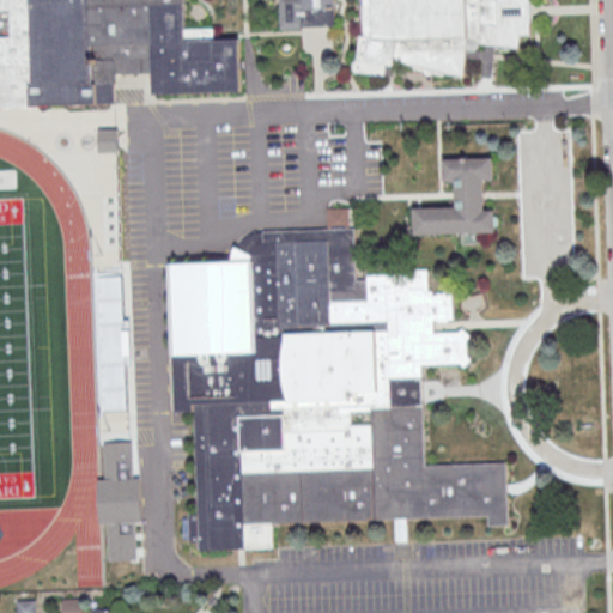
[(0,0),(0,10),(10,10),(11,36),(0,36),(0,103),(115,103),(114,83),(115,83),(115,74),(153,74),(155,95),(242,91),(240,40),(214,40),(213,29),(184,29),(183,0),(0,0)]
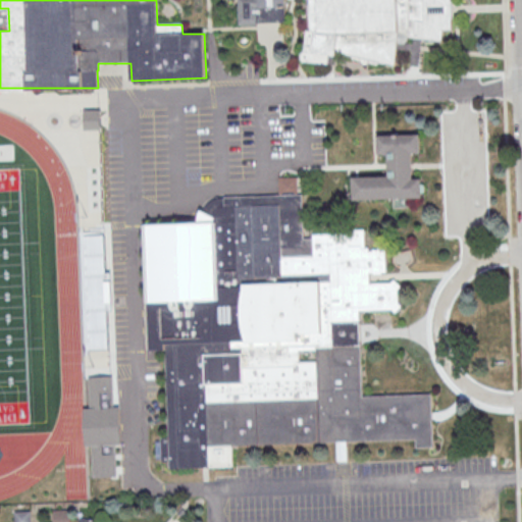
[(238,0),(239,25),(259,22),(286,22),(285,0),(311,0),(312,31),(306,31),(305,52),(302,53),(301,59),(304,62),(336,64),(337,50),(396,65),(398,49),(398,41),(405,44),(407,42),(409,41),(409,35),(413,36),(423,37),(442,40),(444,29),(453,29),(452,9),(451,0),(238,0)]
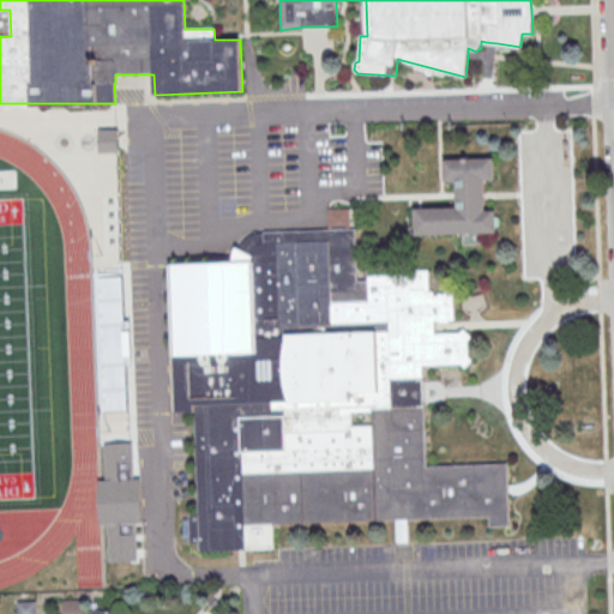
[(498,43),(495,56),(493,78),(487,77),(483,77),(486,59),(468,58),(468,48),(476,52),(479,49),(485,50),(486,42),(498,43)]
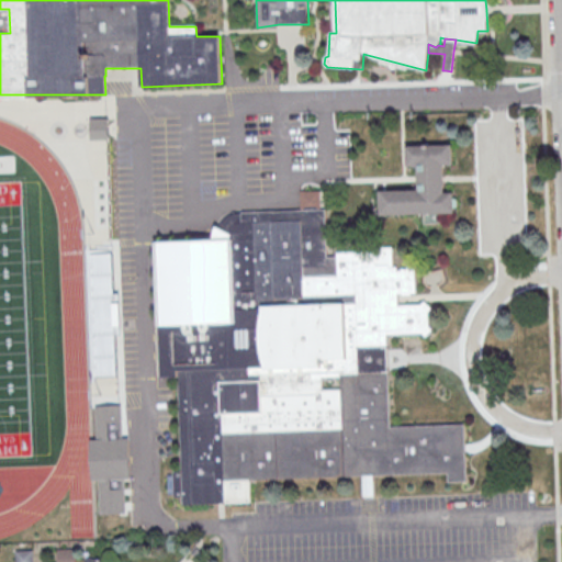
[(380,214),(454,212),(453,191),(445,191),(444,165),(453,164),(452,144),(406,145),(406,166),(417,166),(417,189),(379,190),(380,214)]
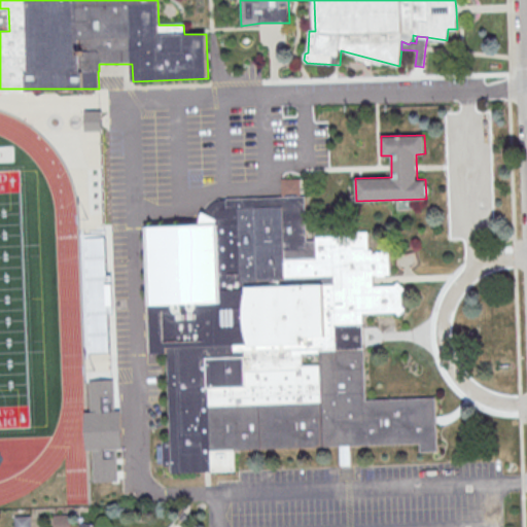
[(437,453),(419,453),(419,444),(350,446),(350,466),(347,466),(341,466),(340,446),(211,451),(212,472),(172,473),(172,466),(164,467),(164,462),(157,463),(157,447),(163,446),(163,441),(171,441),(168,353),(151,354),(147,227),(200,225),(202,214),(210,206),(218,200),(305,198),(307,242),(316,241),(316,238),(352,237),(351,233),(369,233),(370,251),(372,251),(372,254),(389,253),(390,276),(373,276),(374,287),(395,286),(398,283),(405,290),(402,292),(402,314),(363,315),(365,401),(435,399),(437,453)]
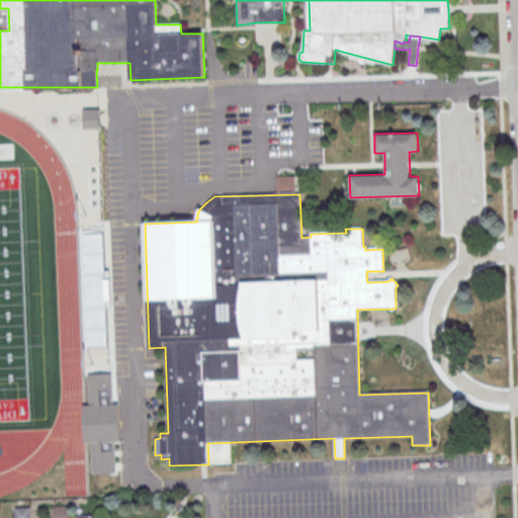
[(69,517),(69,506),(53,506),(53,517),(48,517),(69,517)]
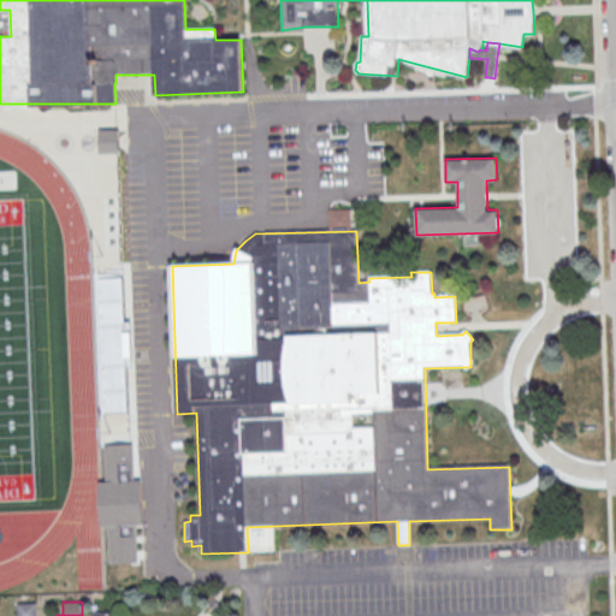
[(18,615),(35,615),(35,603),(18,603),(18,615)]
